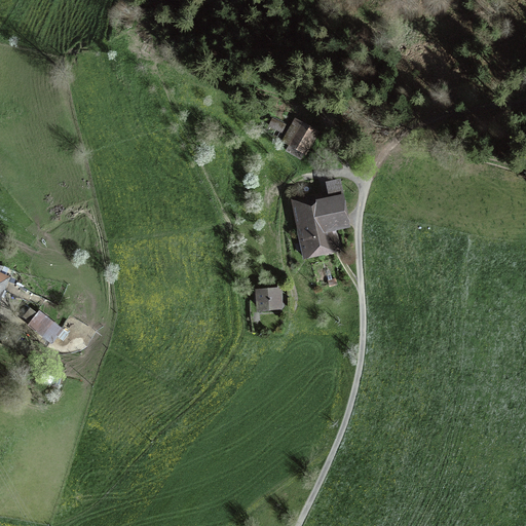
[(270,125),(282,132),(285,125),(273,119),(270,125)]
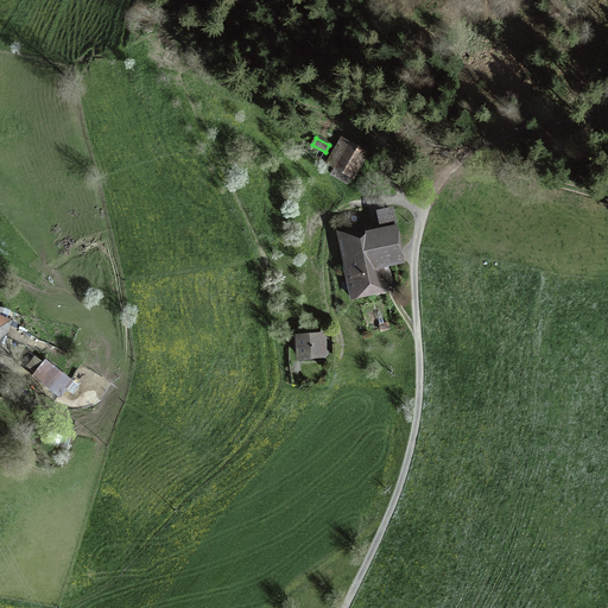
[(330,160),(337,165),(334,173),(347,182),(368,146),(355,138),(350,145),(342,140),(330,160)]
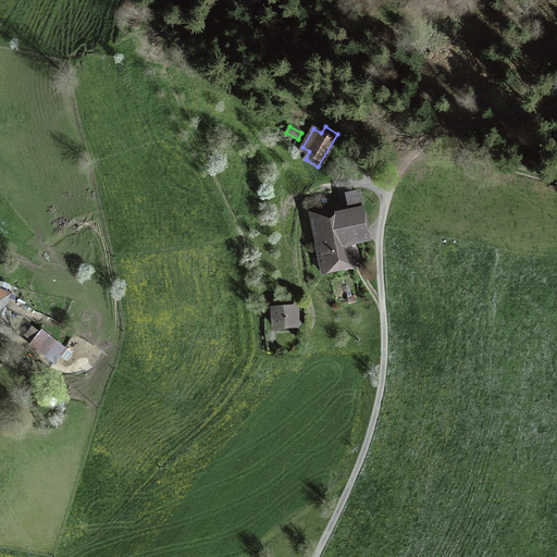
[(309,212),(320,267),(353,260),(348,243),(368,239),(359,193),(346,195),(348,205),(309,212)]
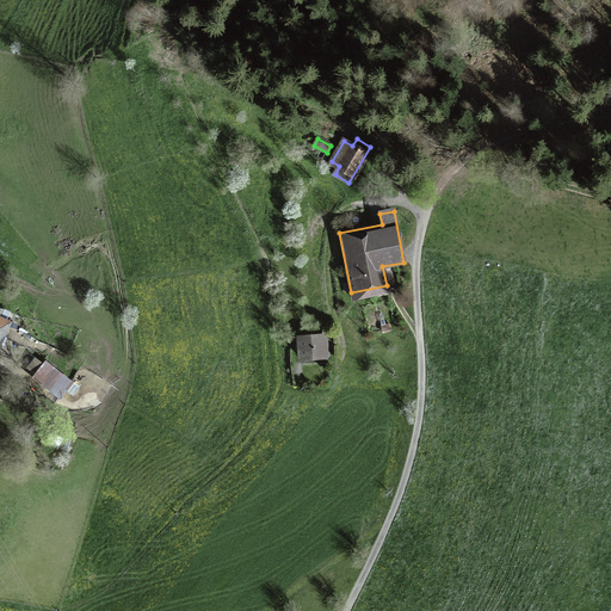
[(326,357),(323,338),(301,339),(303,359),(326,357)]
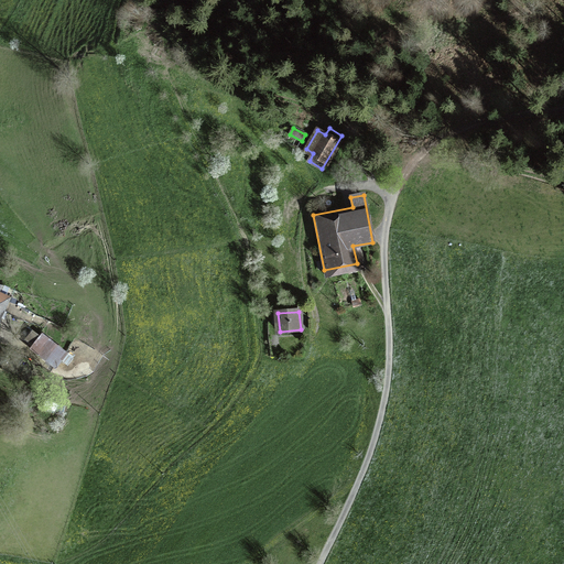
[(42,333),(40,335),(33,329),(24,339),(32,346),(31,348),(56,368),(68,353),(42,333)]
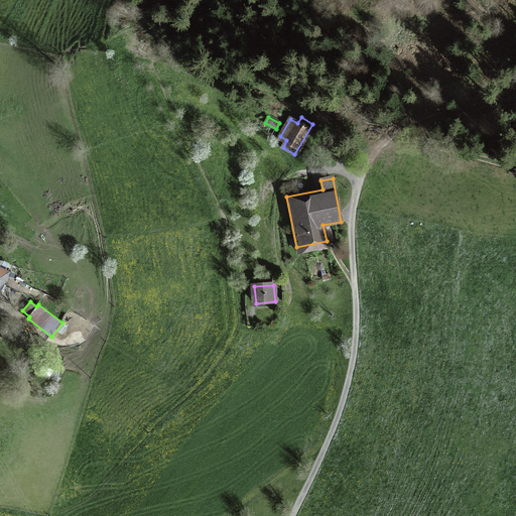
All buildings are outlined.
